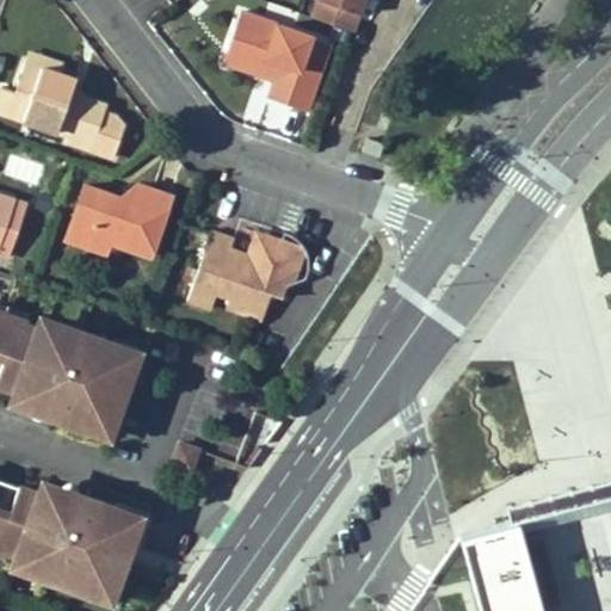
[(319,0),(313,18),(352,31),(363,0),(319,0)]
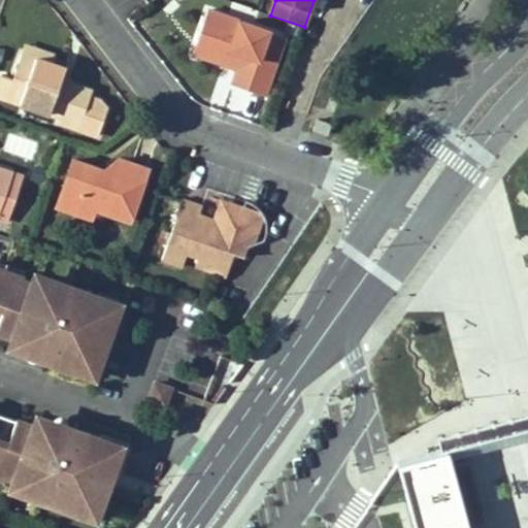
[(195,45),(227,57),(230,48),(242,54),(236,68),(231,84),(264,96),(285,36),(207,9),(195,45)]
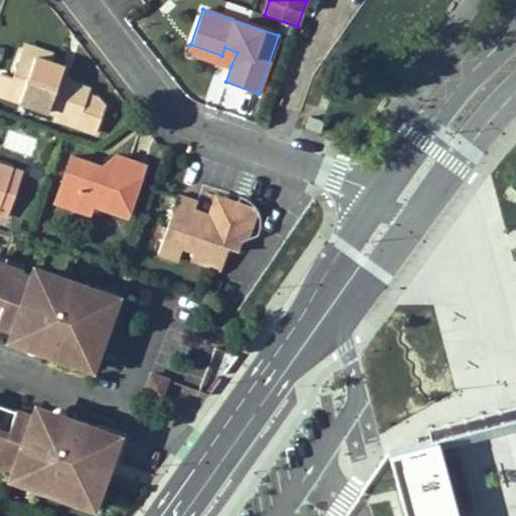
[(225,47),(222,55),(190,44),(187,51),(231,67),(237,52),(225,47)]
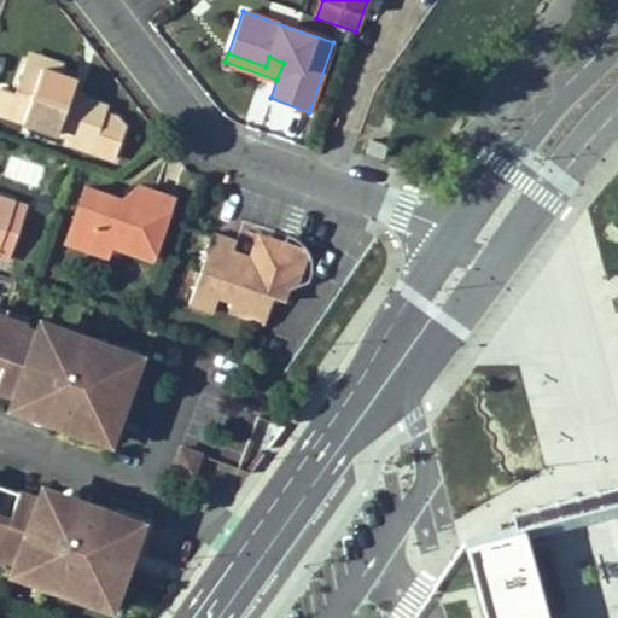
[(70,92),(73,86),(51,79),(53,71),(27,60),(16,92),(1,87),(0,88),(0,110),(69,135),(66,141),(112,157),(122,128),(117,116),(105,111),(108,105),(79,95),(70,92)]
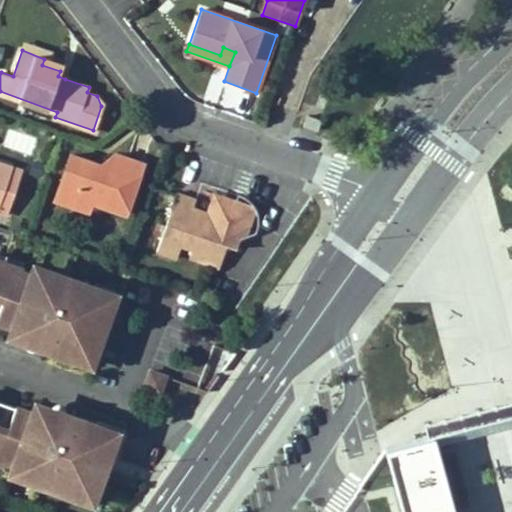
[(62,65),(44,59),(42,65),(60,71),(62,65)]
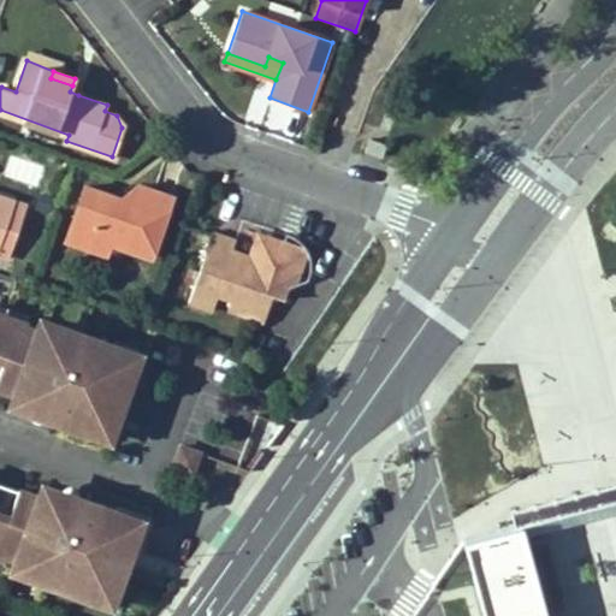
[(384,157),(389,143),(371,138),(366,150),(384,157)]
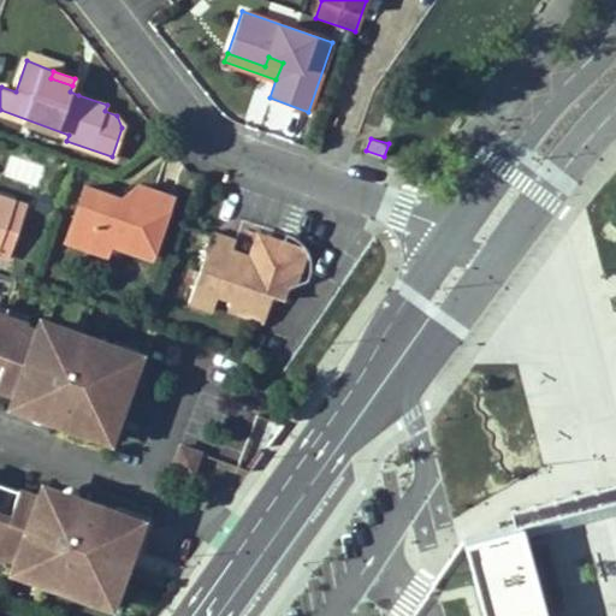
[(128,199),(87,185),(71,230),(113,244),(152,258),(173,195),(158,189),(142,184),(130,191),(128,199)]
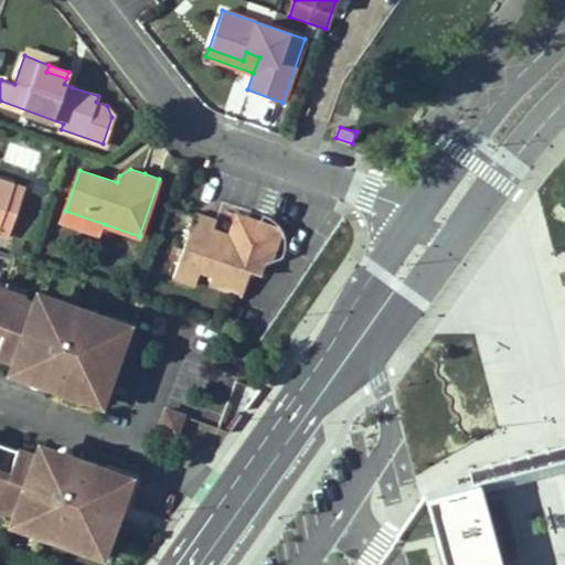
[(0,233),(10,237),(28,188),(0,178),(0,233)]
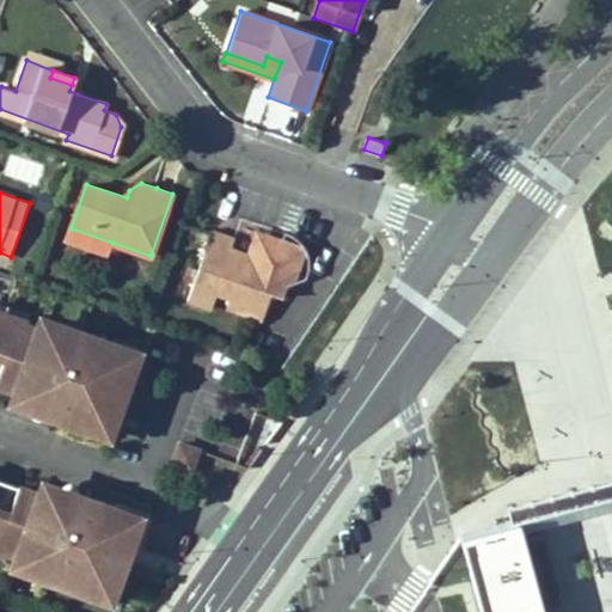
[(108,255),(112,243),(71,228),(66,240),(108,255)]
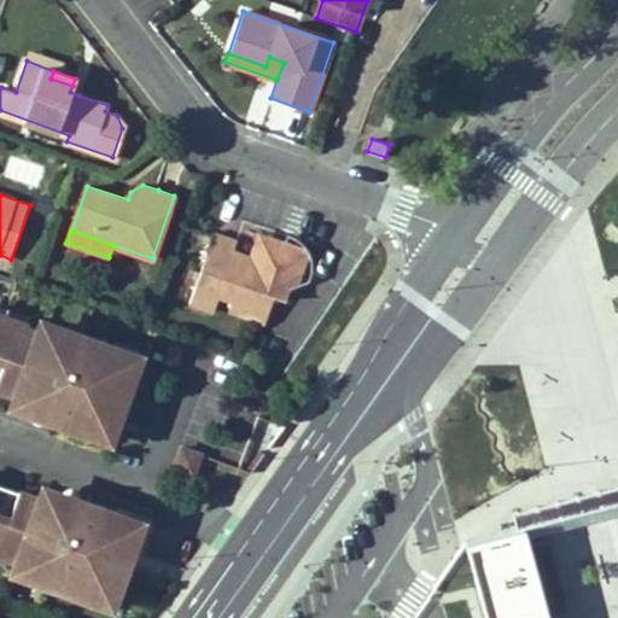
[(210,244),(204,263),(225,270),(232,250),(234,242),(214,234),(210,244)]
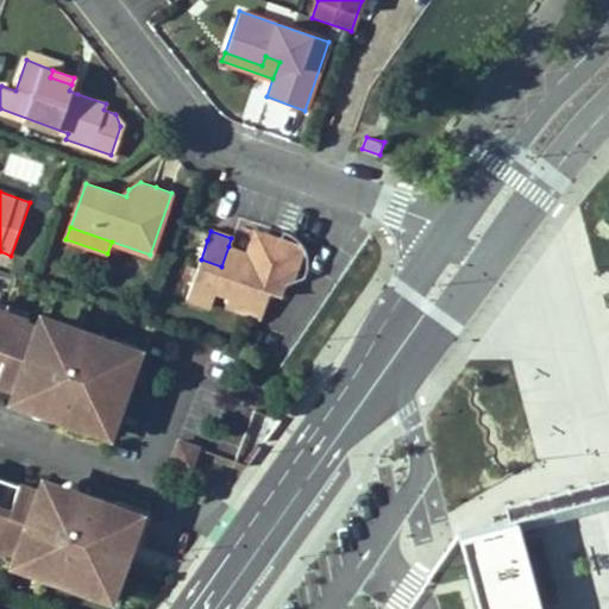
[(259,295),(268,299),(270,294),(283,297),(287,283),(294,276),(297,267),(292,252),(284,250),(280,239),(262,234),(253,238),(248,253),(228,246),(221,267),(201,259),(187,300),(211,308),(217,293),(228,297),(226,306),(253,315),(259,295)]
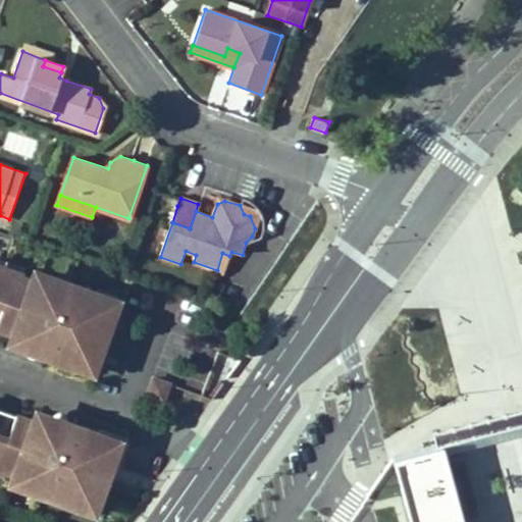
[(255,228),(261,212),(240,205),(244,214),(250,216),(255,228)]
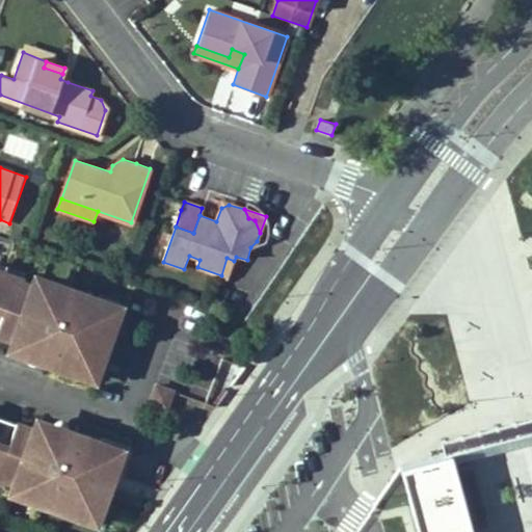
[(234,261),(227,258),(221,275),(228,277),(234,261)]
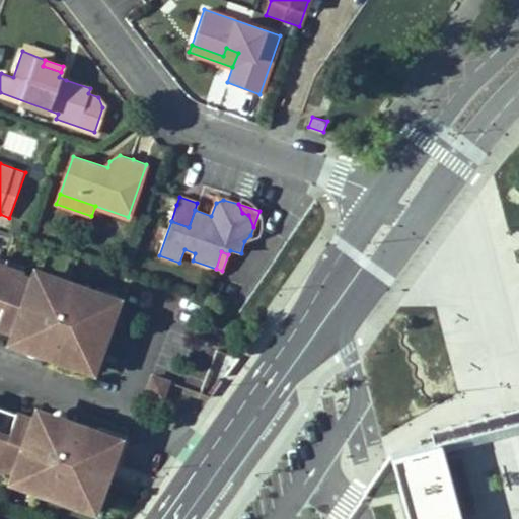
[(0,260),(0,271),(19,277),(23,267),(0,260)]
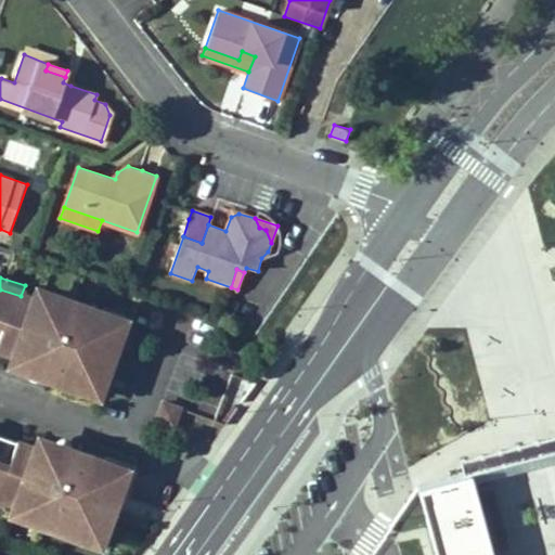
[(0,289),(0,317),(8,320),(0,343),(0,350),(34,361),(30,373),(87,390),(91,379),(105,385),(124,330),(106,324),(111,313),(67,299),(64,310),(47,305),(21,296),(0,289)]
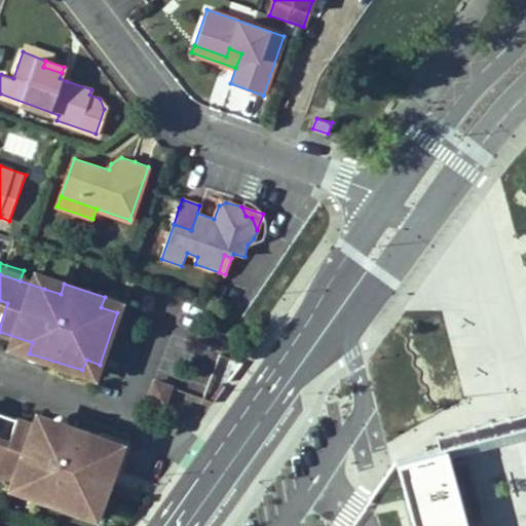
[(47,278),(44,289),(61,294),(64,284),(47,278)]
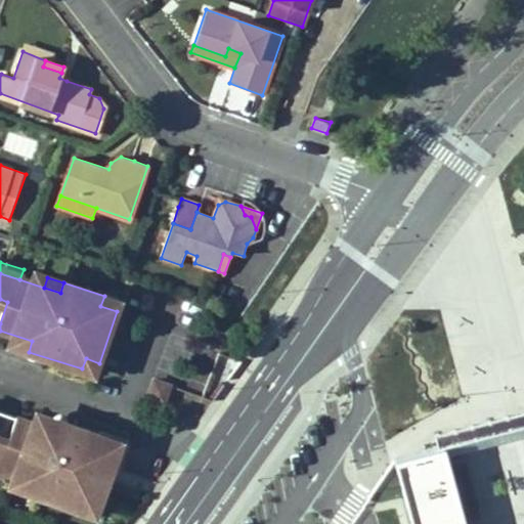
[(104,296),(100,306),(117,311),(120,301),(104,296)]
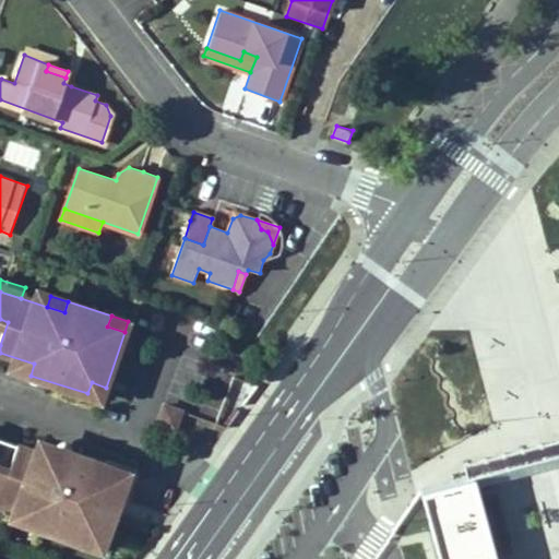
[(92,382),(87,393),(103,397),(106,388),(92,382)]
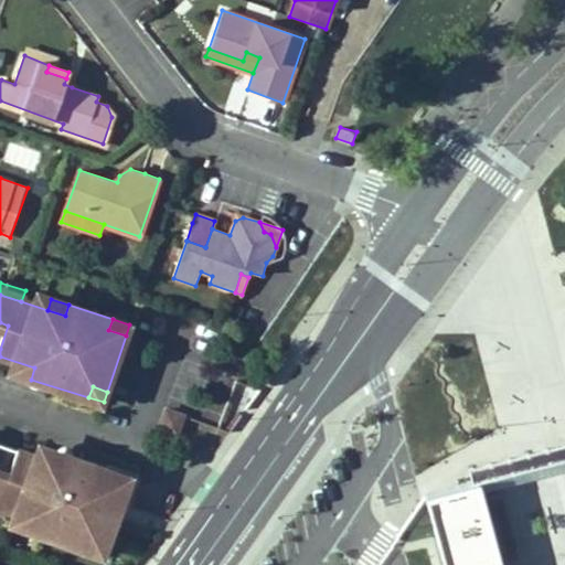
[(185,417),(166,411),(160,429),(180,436),(185,417)]
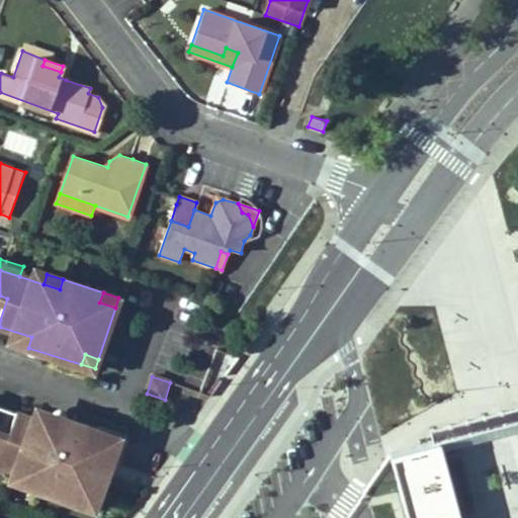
[(437,444),(438,451),(442,450),(444,440),(517,421),(517,407),(429,431),(432,445),(437,444)]
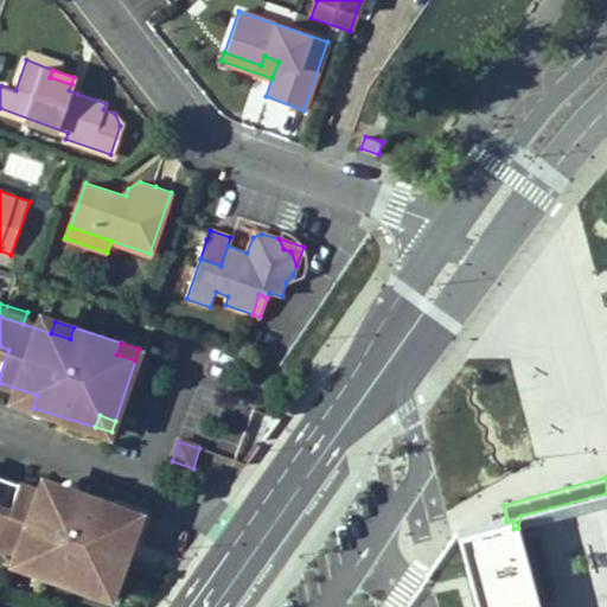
[(0,517),(0,544),(8,548),(38,557),(57,564),(52,577),(98,592),(102,580),(120,586),(140,525),(121,518),(125,506),(65,486),(61,502),(21,489),(10,521),(0,517)]
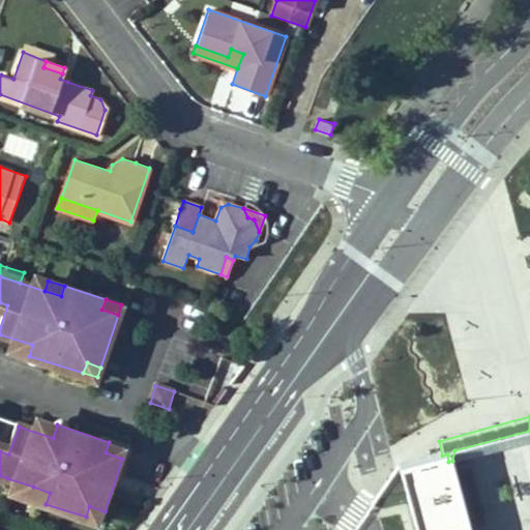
[(125,448),(109,442),(106,452),(122,459),(125,448)]
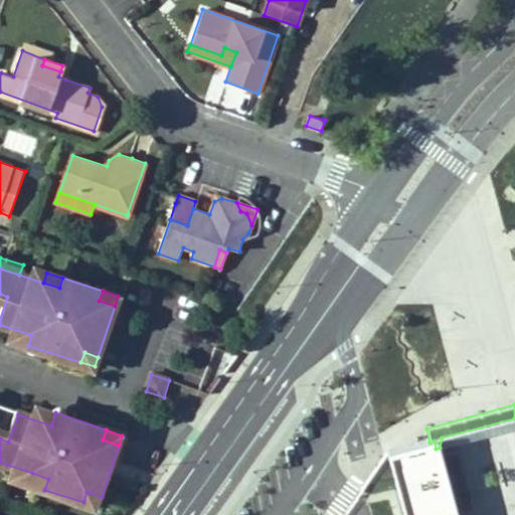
[(454,514),(436,449),(435,442),(430,443),(389,455),(405,514),(454,514)]
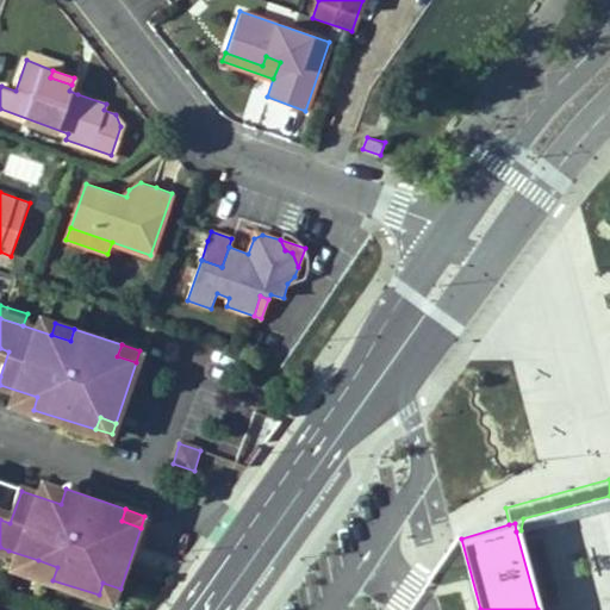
[(57,567),(38,560),(33,574),(53,580),(57,567)]
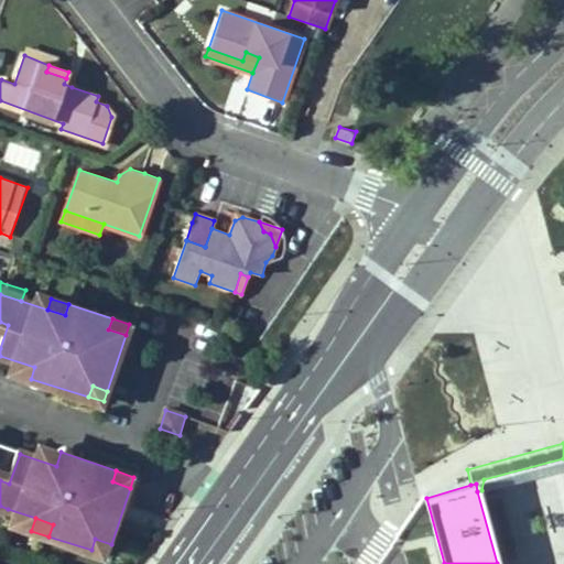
[(111,544),(95,539),(91,550),(107,556),(111,544)]
